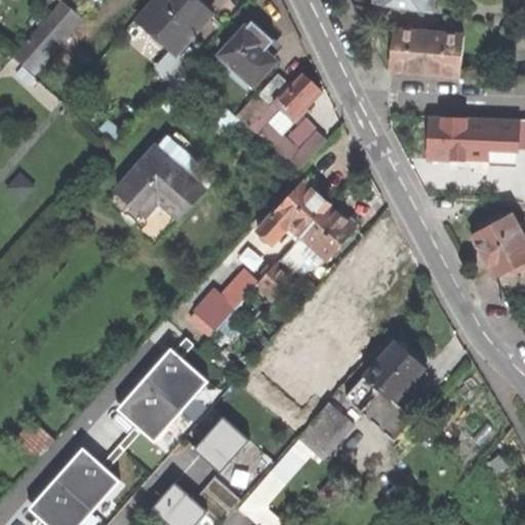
[(157,0),(146,12),(147,24),(176,50),(211,11),(201,2),(200,0),(157,0)]
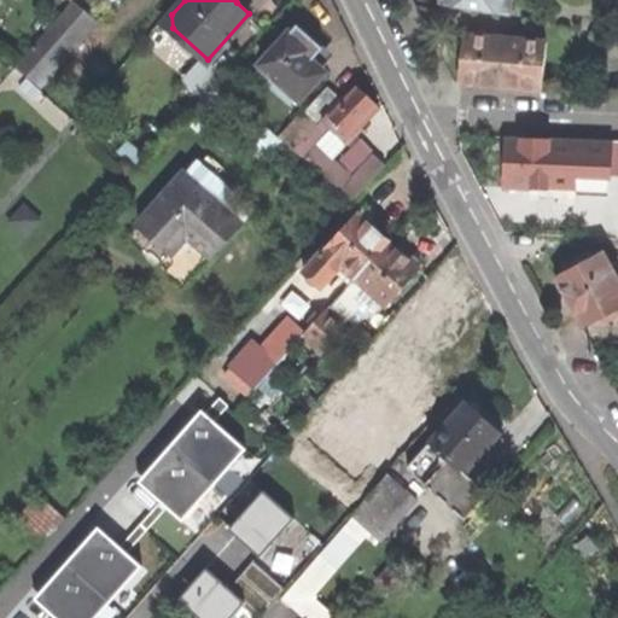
[(439,0),(439,3),(507,13),(508,0),(439,0)]
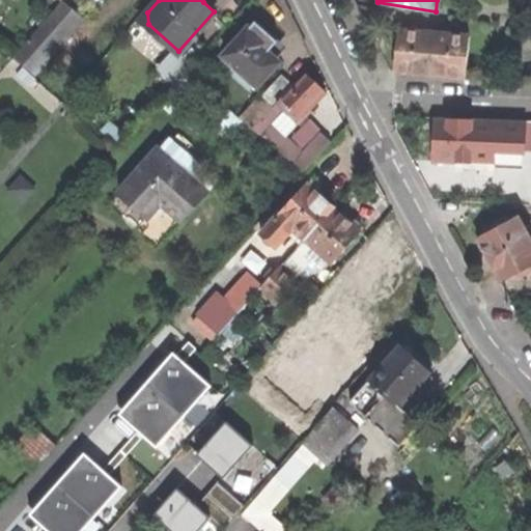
[(79,20),(59,3),(15,56),(34,73),(79,20)]
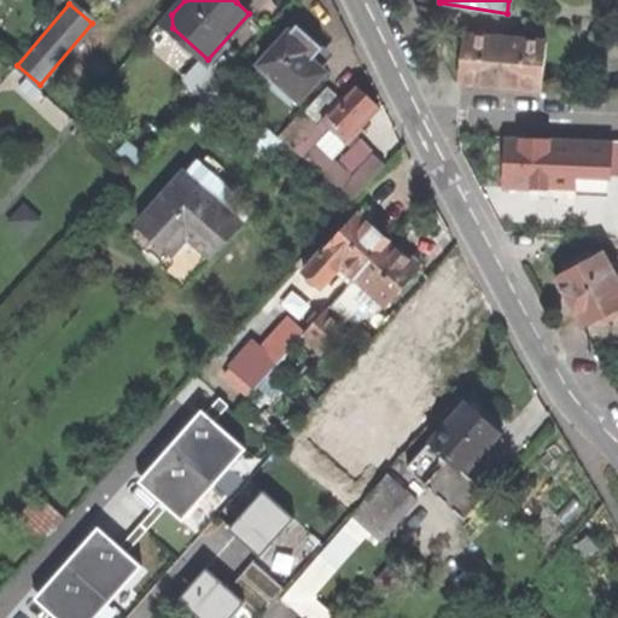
[(305,35),(301,31),(295,39),(290,34),(262,64),(298,97),(322,70),(302,52),(312,41),(305,35)]
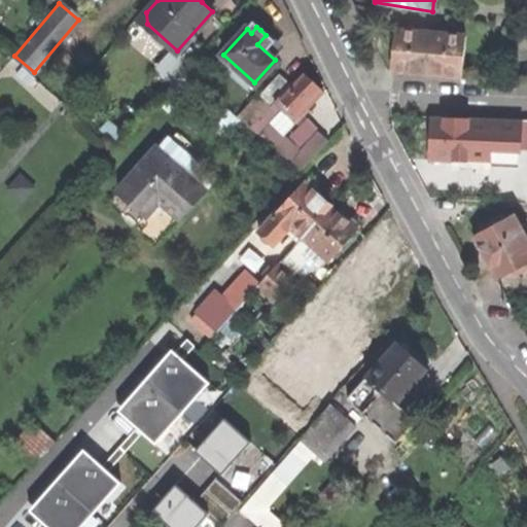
[(392,69),(461,75),(464,36),(396,29),(394,50),(392,69)]
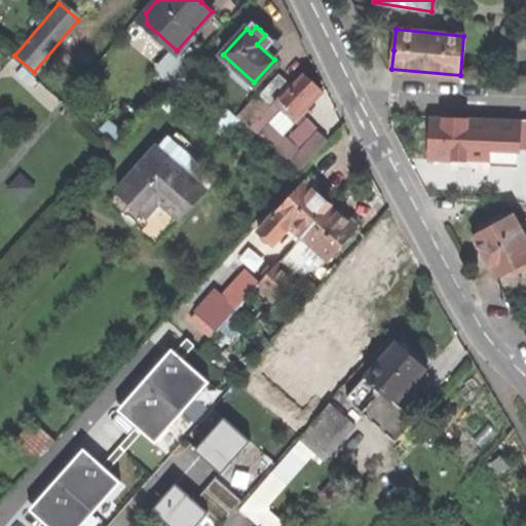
[(301,72),(289,84),(269,105),(249,127),(299,172),(329,139),(320,129),(298,151),(269,123),(288,105),(299,116),(322,92),(311,82),(301,72)]
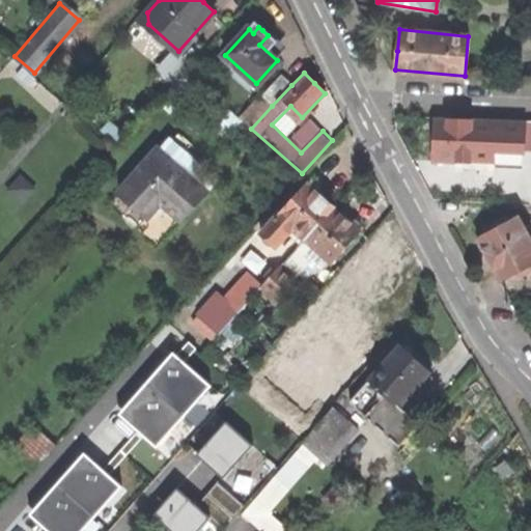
[(291,85),(281,75),(260,95),(272,106),(291,85)]
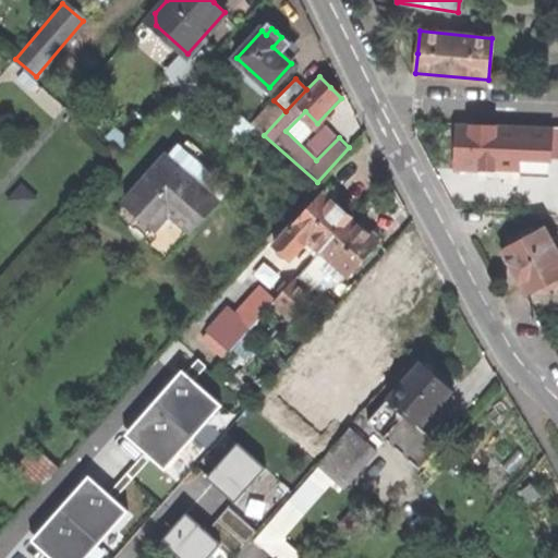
[(546,130),(457,126),(456,150),(455,169),(520,172),(521,152),(530,152),(530,155),(537,156),(537,152),(537,148),(538,147),(538,140),(545,141),(546,130)]
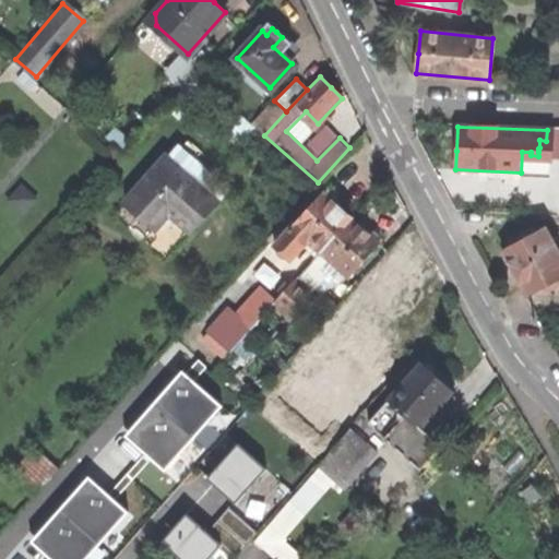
[(558,128),(547,128),(547,130),(546,141),(544,169),(558,170),(558,128)]
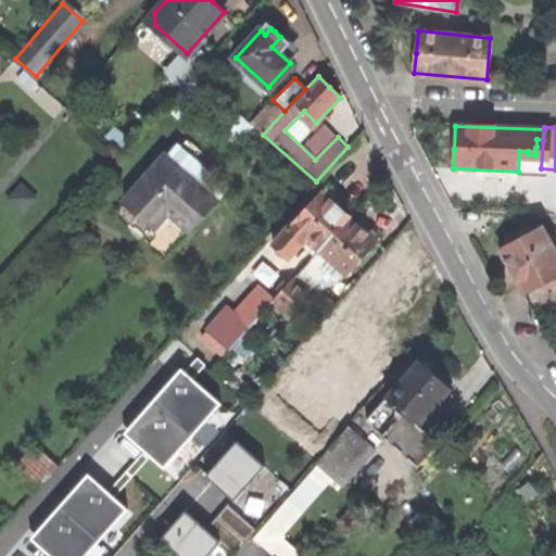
[(189,231),(214,202),(164,156),(124,202),(137,213),(153,228),(167,212),(189,231)]
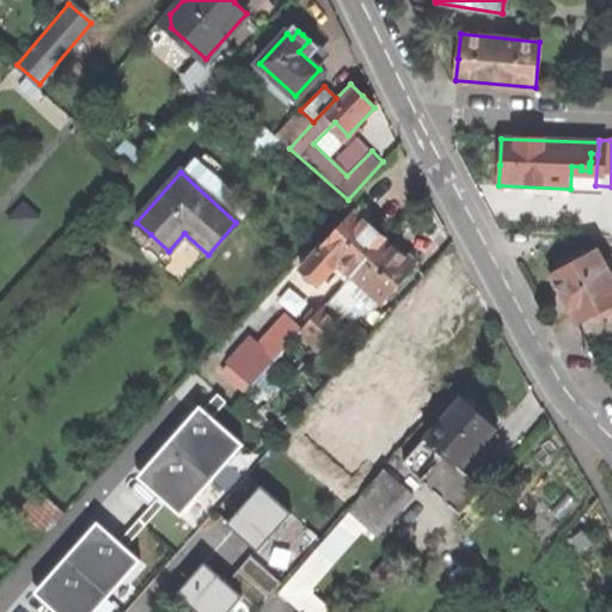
[(42,218),(23,202),(8,219),(28,234),(42,218)]
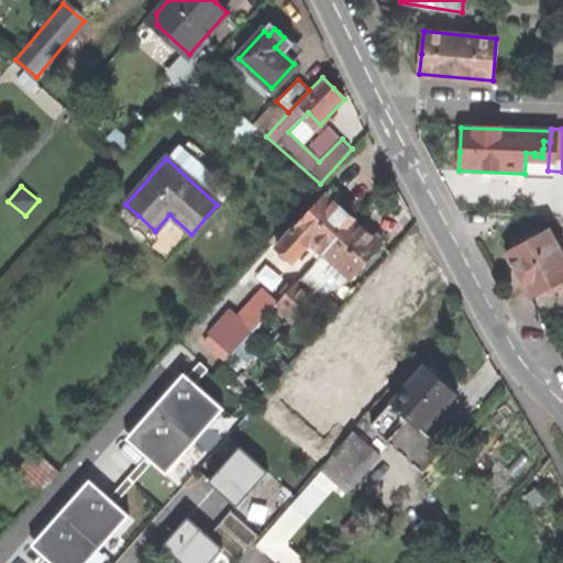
[(339,206),(326,194),(276,249),(291,262),(310,241),(323,253),(353,219),(339,206)]
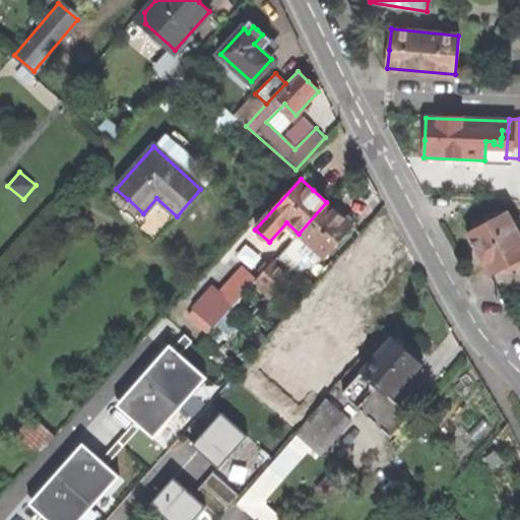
[(339,213),(326,202),(299,234),(311,245),(324,257),(352,225),(339,213)]
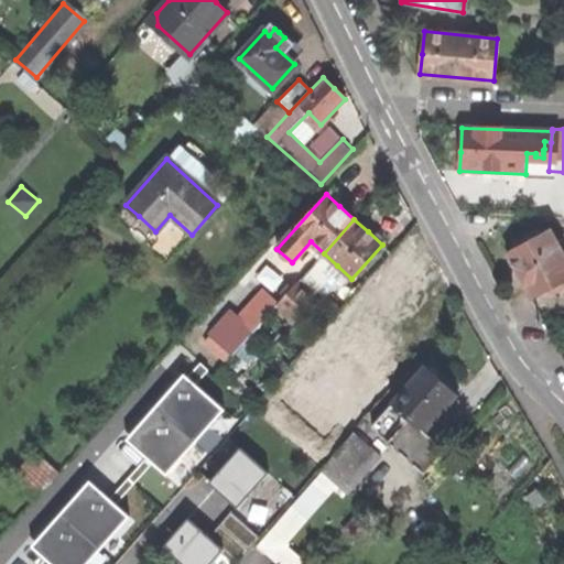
[(563,281),(563,257),(551,231),(508,253),(519,275),(531,299),(549,290),(552,294),(557,291),(555,285),(563,281)]
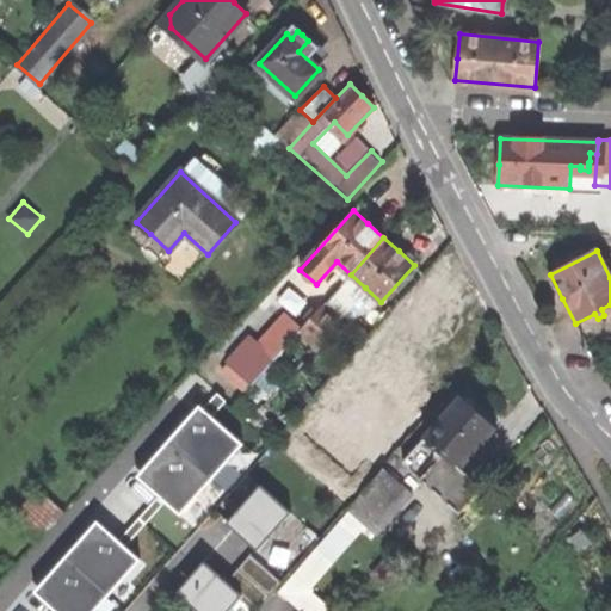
[(351,275),(322,306),(337,319),(365,288),(351,275)]
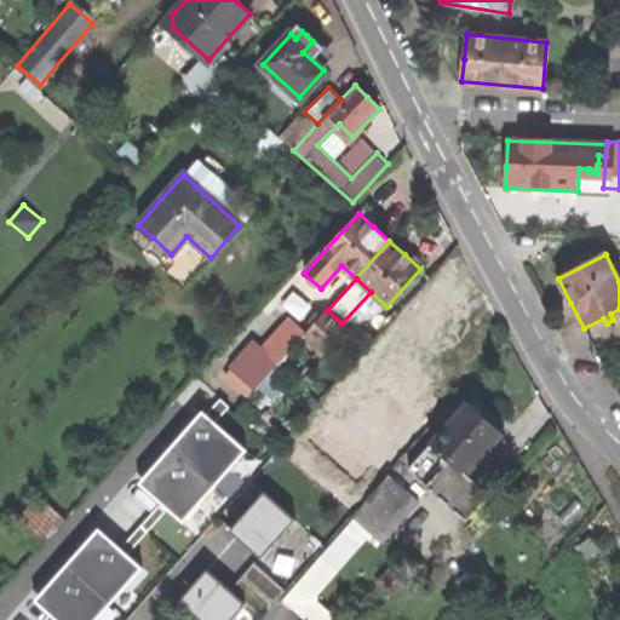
[(287,322),(303,337),(327,310),(310,296),(287,322)]
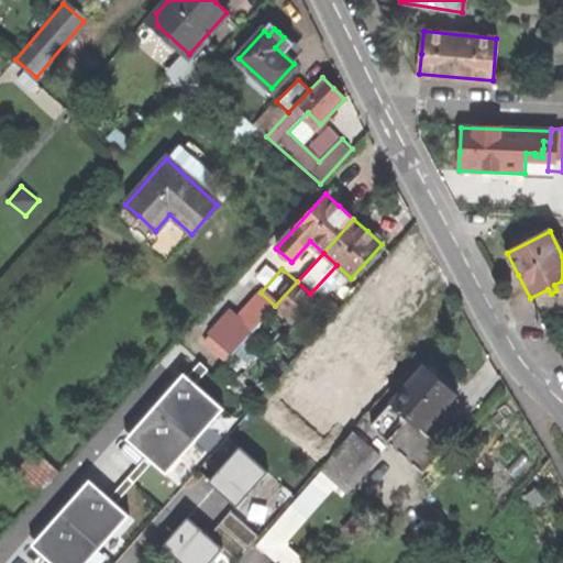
[(290,319),(312,296),(310,294),(297,282),(275,306),(290,319)]
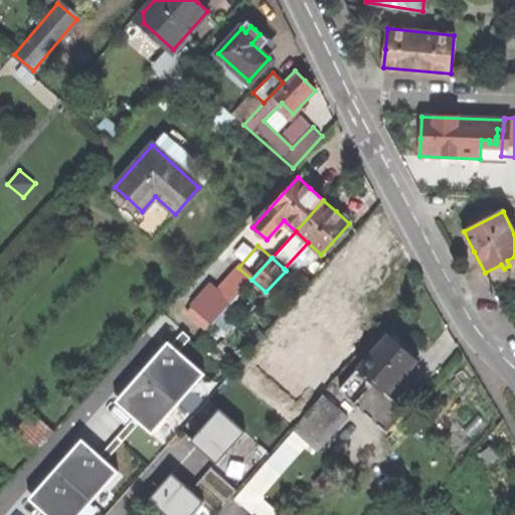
[(206,326),(230,300),(210,282),(186,308),(206,326)]
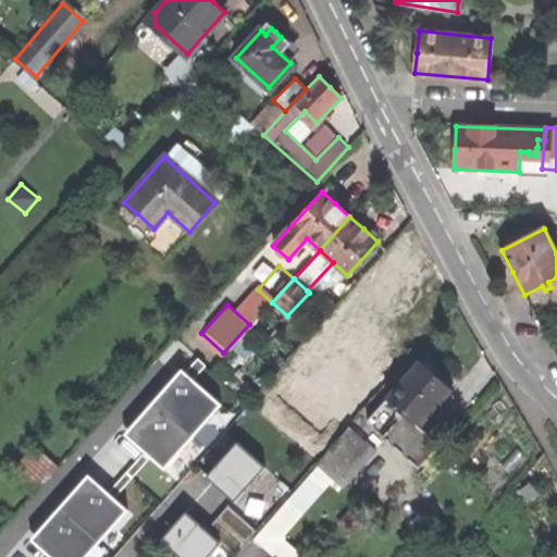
[(378,338),(360,322),(326,359),(363,392),(396,355),(378,338)]
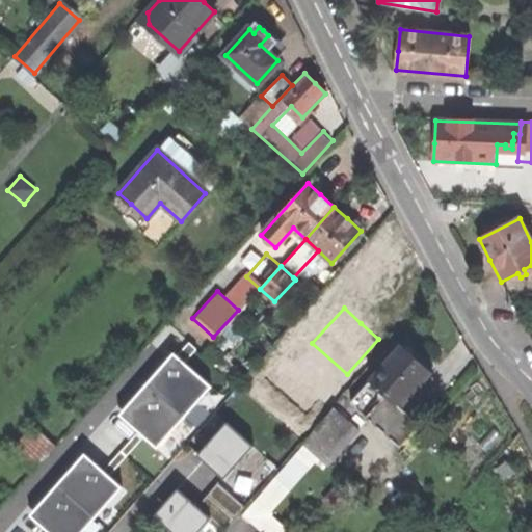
[(413,356),(400,346),(350,403),(398,447),(418,424),(400,407),(430,372),(413,356)]
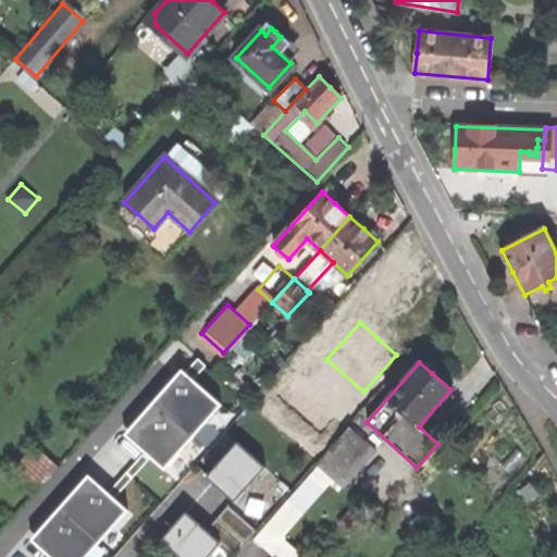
[(225,401),(180,364),(122,435),(168,472),(225,401)]
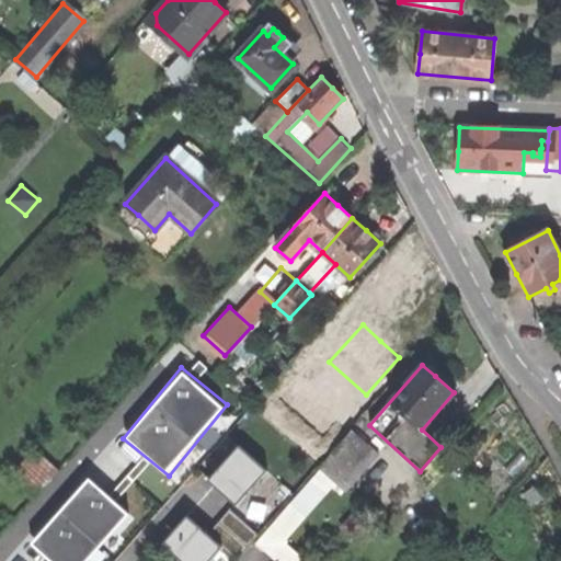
[(343,489),(376,451),(351,431),(319,468),(343,489)]
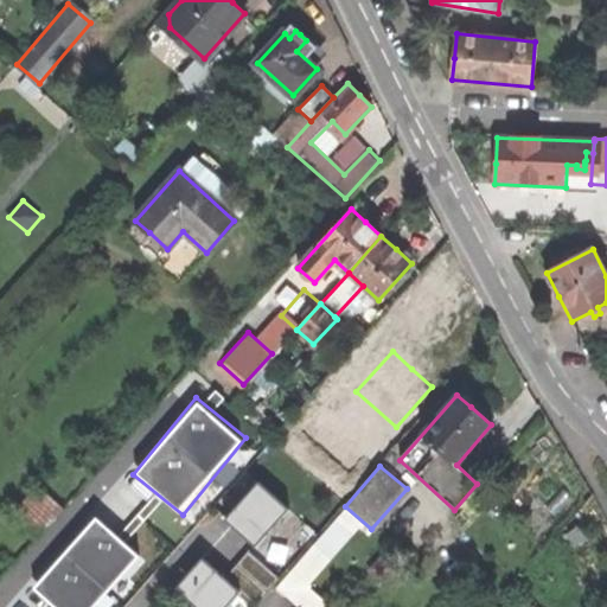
[(256,483),(225,517),(254,542),(283,508),(256,483)]
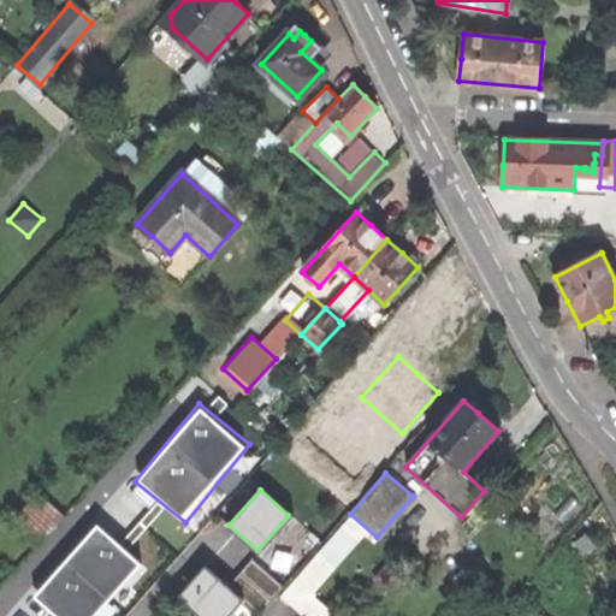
[(92,615),(140,563),(95,523),(29,599),(48,615),(92,615)]
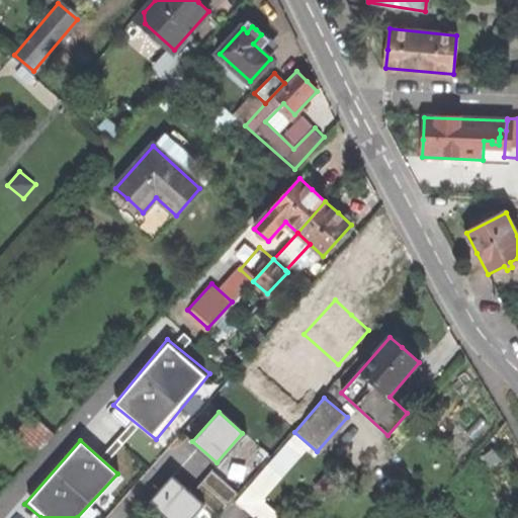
[(211,472),(188,495),(170,478),(147,502),(163,517),(189,517),(200,507),(210,517),(234,496),(211,472)]
